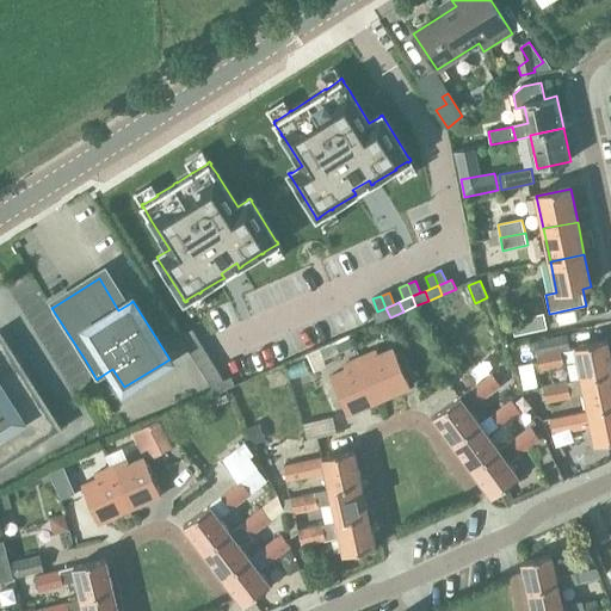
[(377,312),(372,313),(376,323),(390,318),(386,308),(377,312)]
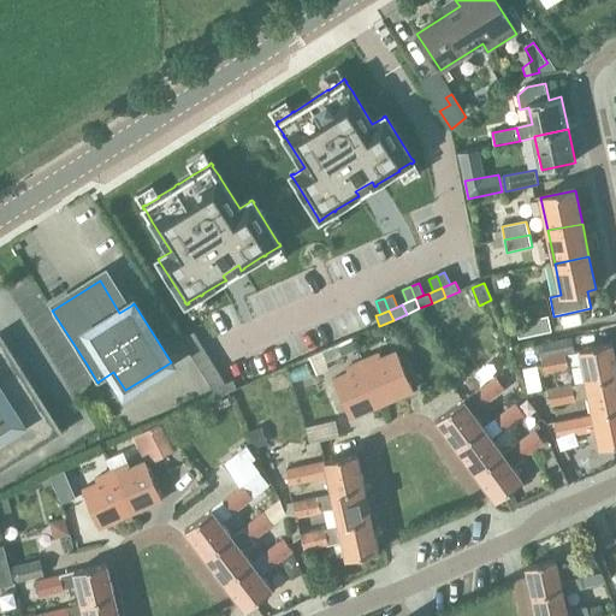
[(516,325),(520,341),(551,332),(548,318),(516,325)]
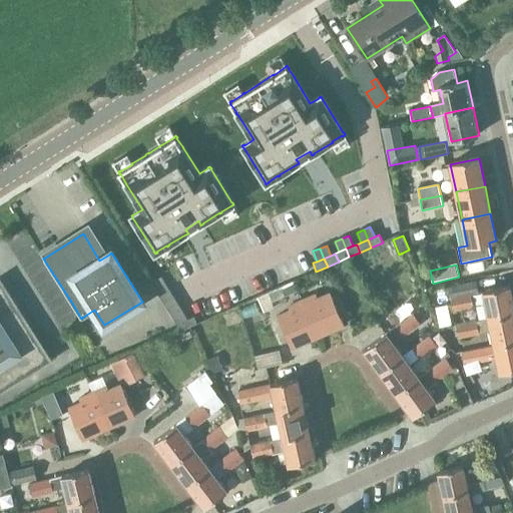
[(161,277),(151,283),(155,290),(165,283),(161,277)]
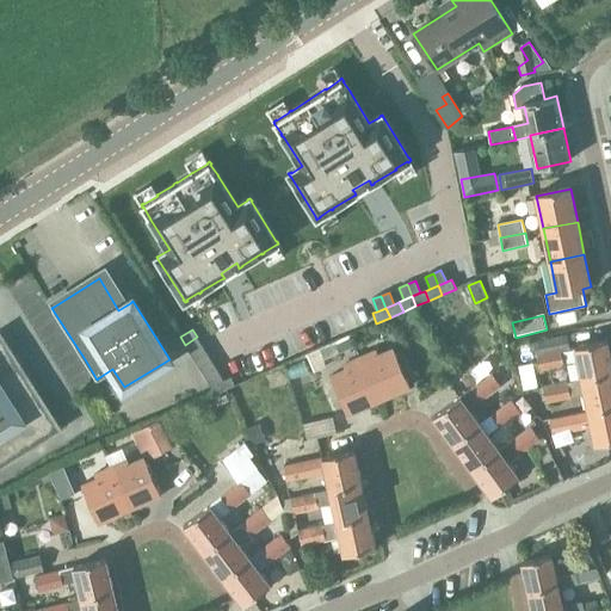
[(561,351),(569,350),(567,335),(535,341),(539,371),(563,366),(561,351)]
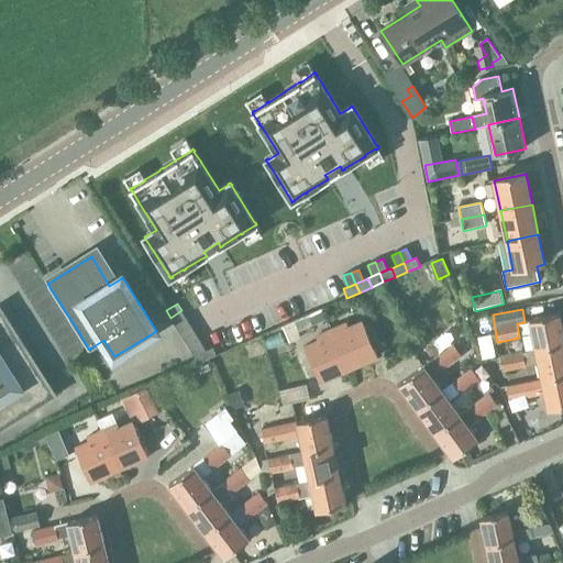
[(181,310),(170,318),(175,324),(186,318),(181,310)]
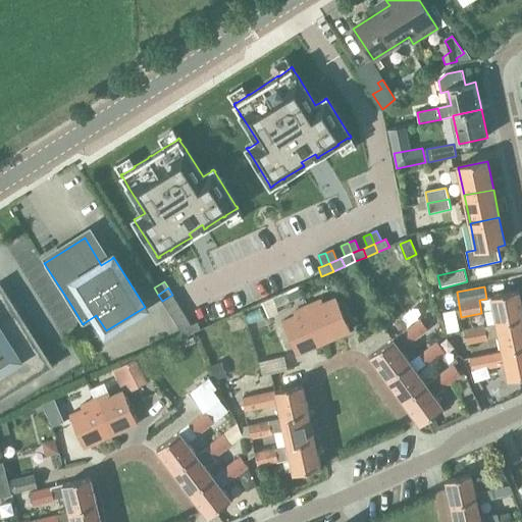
[(288,294),(291,301),(303,296),(300,289),(288,294)]
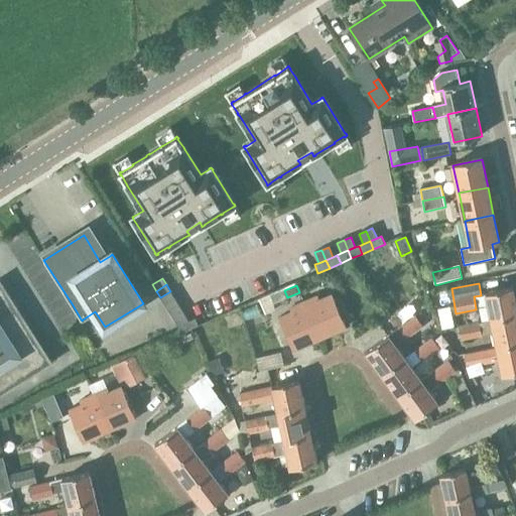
[(515,301),(513,288),(486,294),(492,321),(515,316),(515,301)]
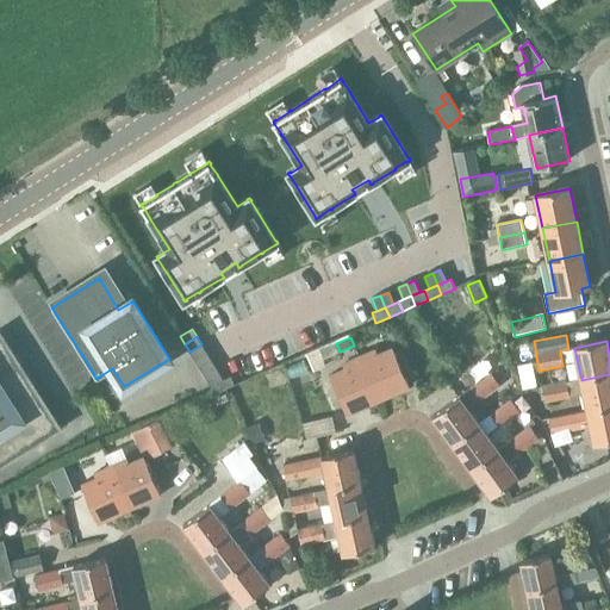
[(0,465),(60,428),(44,404),(43,405),(27,380),(27,379),(5,343),(0,344),(0,465)]
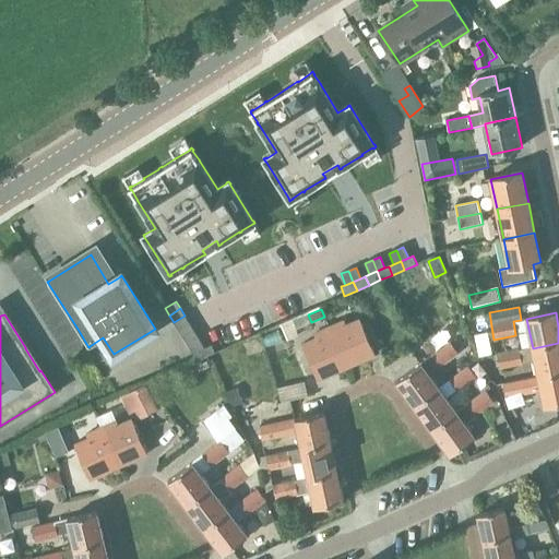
[(185,316),(174,322),(178,330),(189,322),(185,316)]
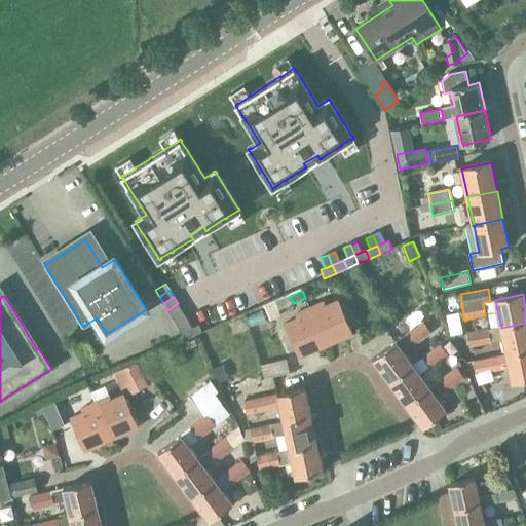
[(274,301),(264,305),(270,320),(280,315),(274,301)]
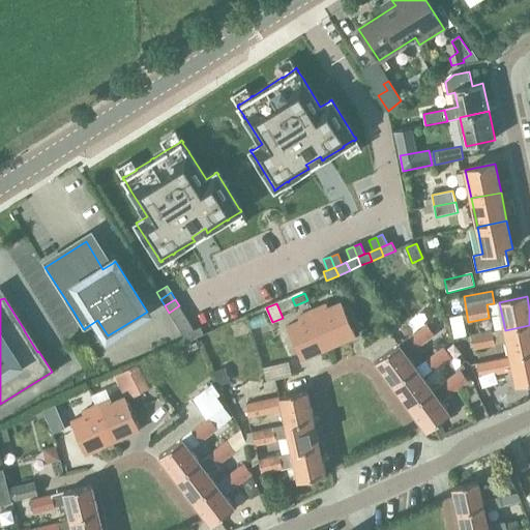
[(312,312),(328,349),(356,337),(342,303),(328,308),(326,305),(312,312)]
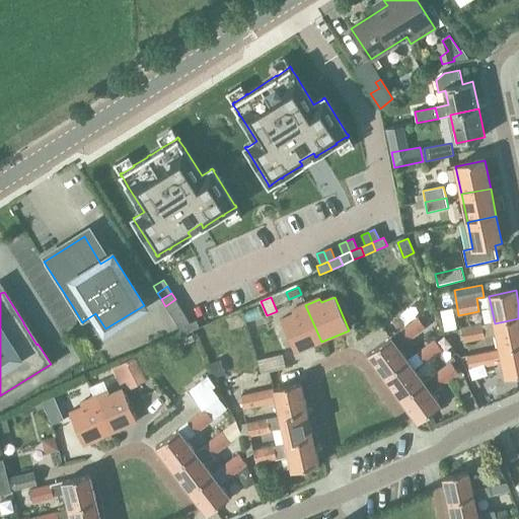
[(175,299),(165,306),(169,312),(179,306),(175,299)]
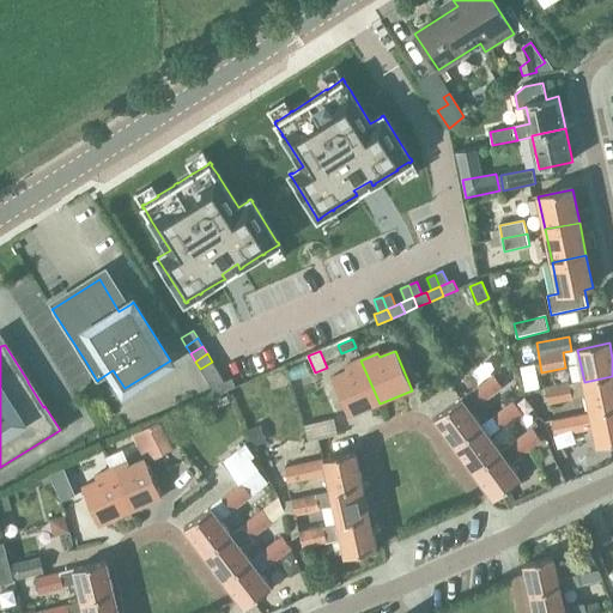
[(519,363),(525,388),(538,384),(532,359),(519,363)]
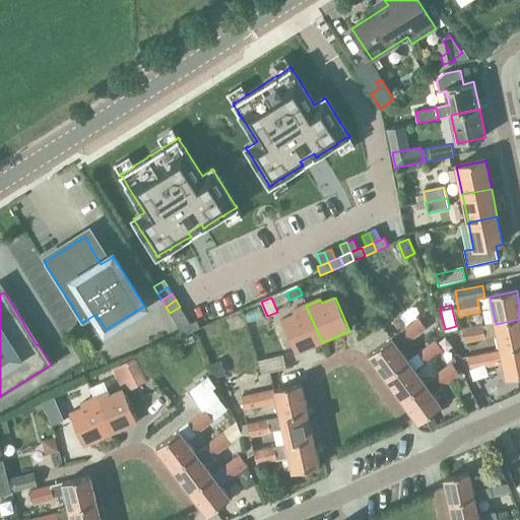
[(322,342),(306,306),(293,311),(294,315),(280,321),(295,354),(322,342)]
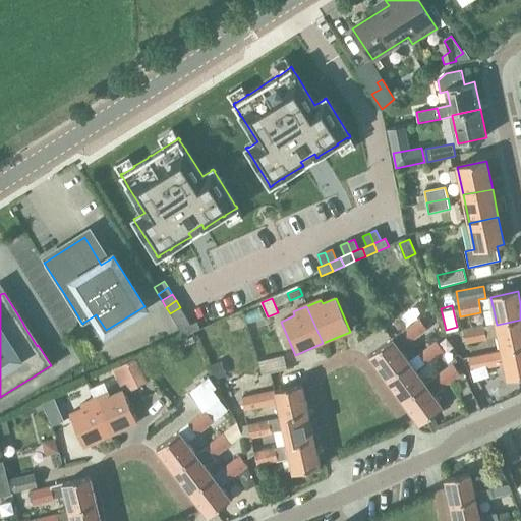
[(180,307),(170,313),(174,321),(184,313),(180,307)]
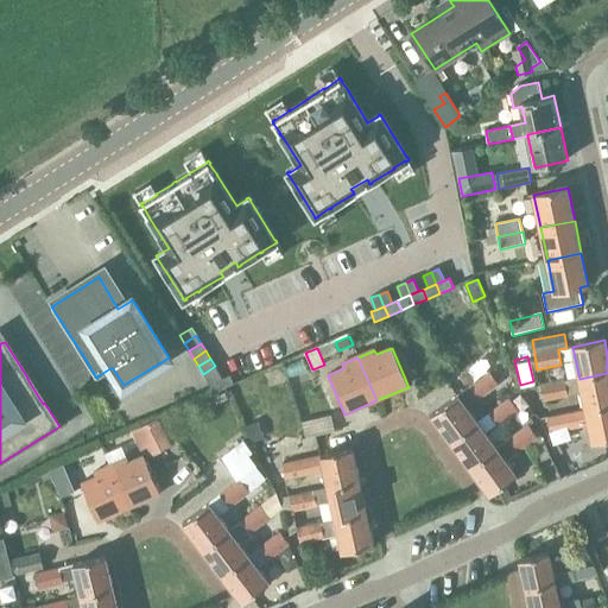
[(215,366),(203,374),(208,381),(220,374),(215,366)]
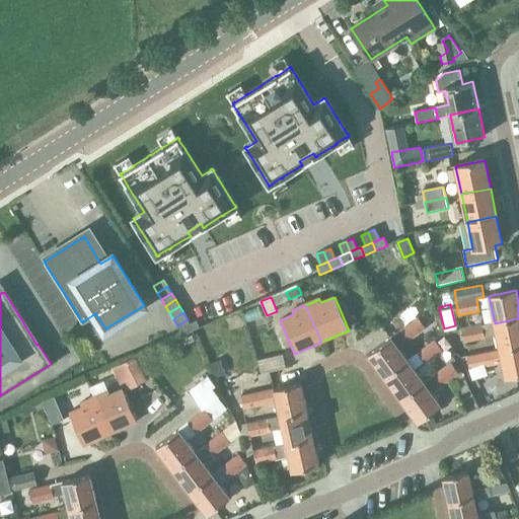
[(419,318),(401,330),(410,342),(427,329),(419,318)]
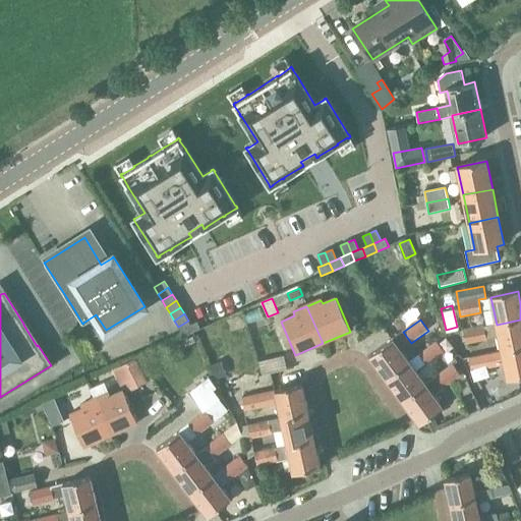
[(520,348),(520,320),(497,325),(484,327),(486,338),(499,336),(502,352),(520,348)]
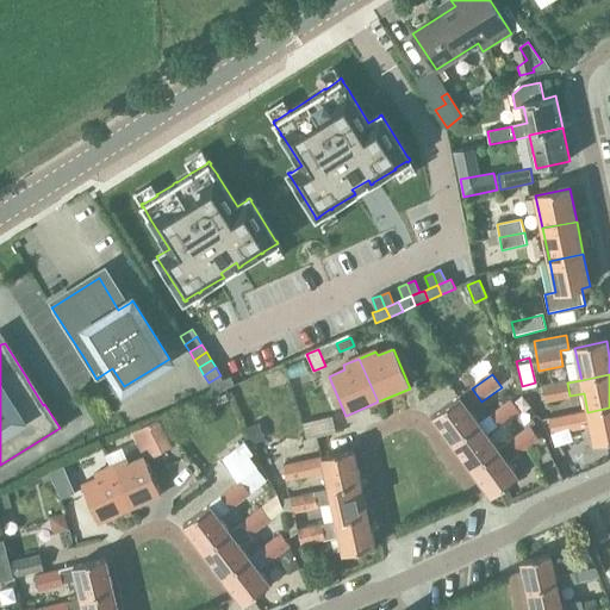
[(221,375),(209,383),(215,393),(223,390),(219,381),(223,379),(221,375)]
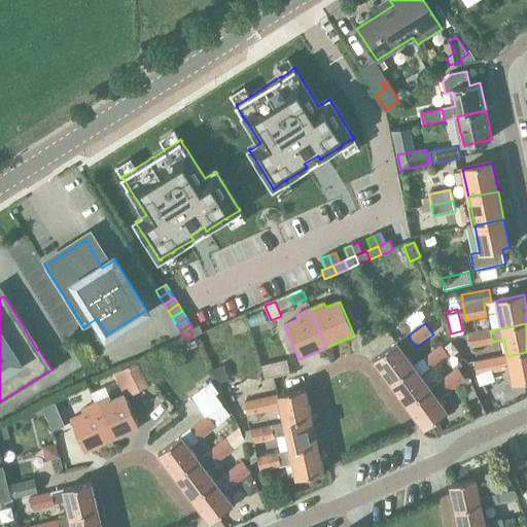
[(192,327),(189,329),(192,337),(203,332),(200,325),(192,327)]
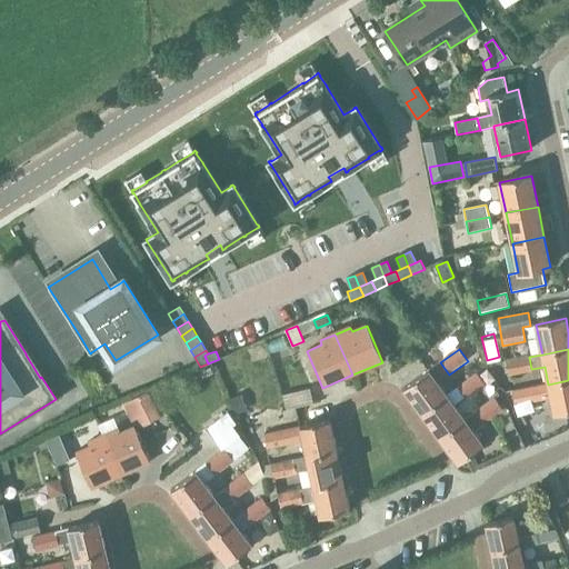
[(506,360),(509,376),(532,371),(531,369),(529,357),(506,360)]
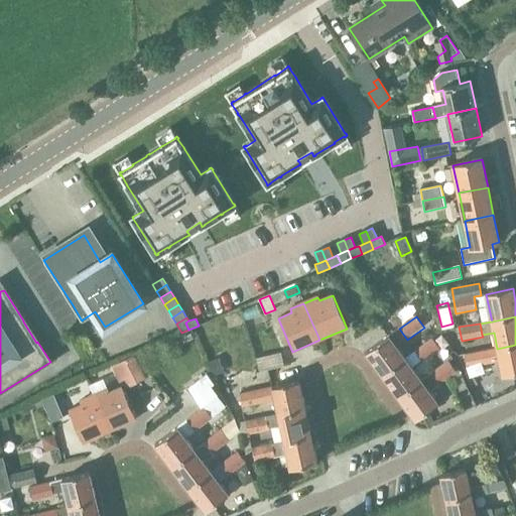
[(399,329),(366,353),(382,375),(405,358),(397,348),(407,340),(399,329)]
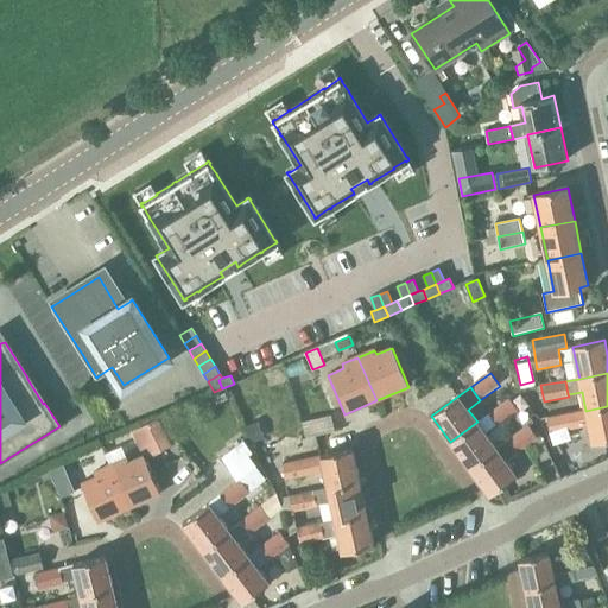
[(499,426),(519,412),(510,399),(489,413),(499,426)]
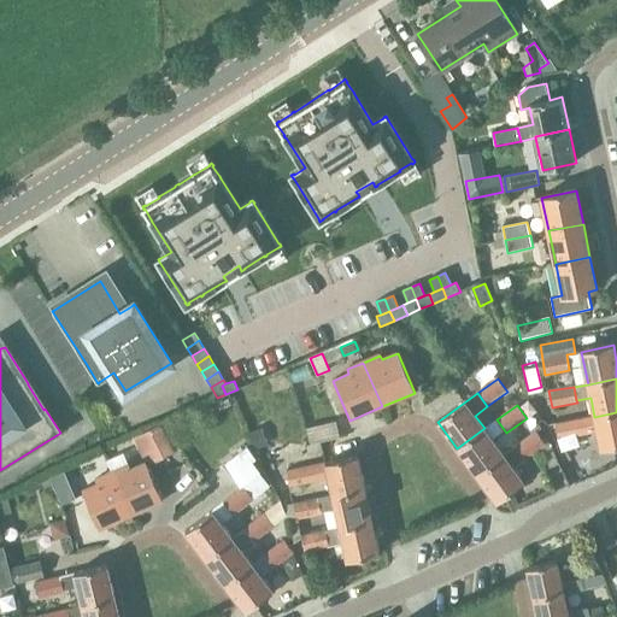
[(581,419),(583,434),(598,430),(601,450),(616,446),(616,412),(594,417),(581,419)]
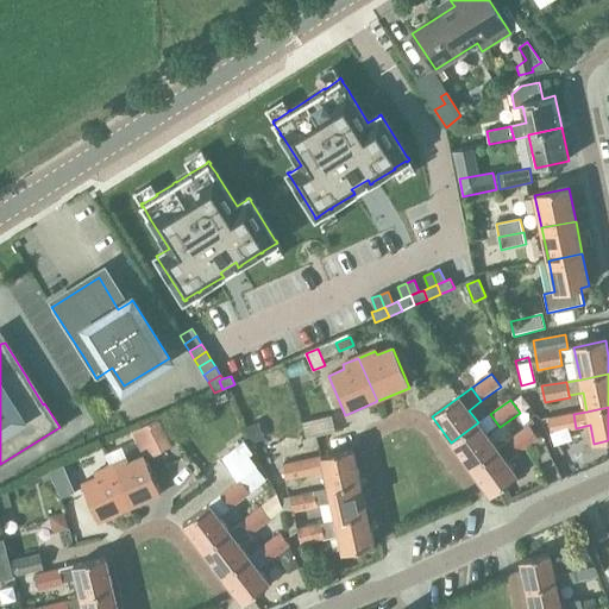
[(576,428),(573,414),(548,419),(541,420),(559,458),(572,453),(564,432),(576,429),(576,428)]
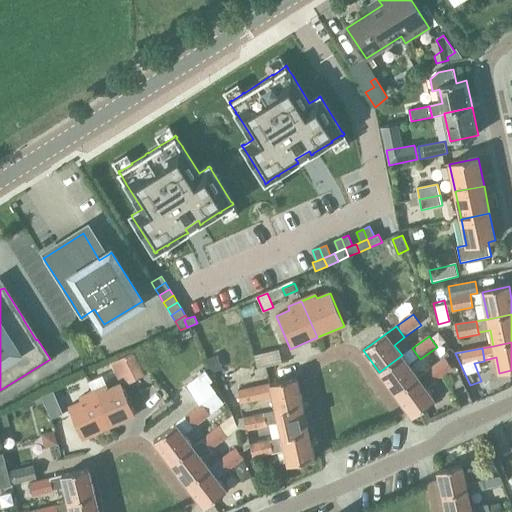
[(119,379),(139,369),(132,355),(112,365),(119,379)]
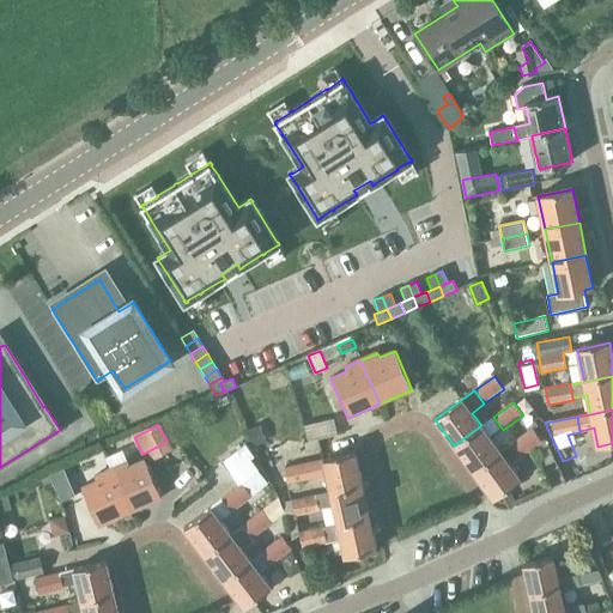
[(481,425),(454,445),(473,472),(501,453),(481,425)]
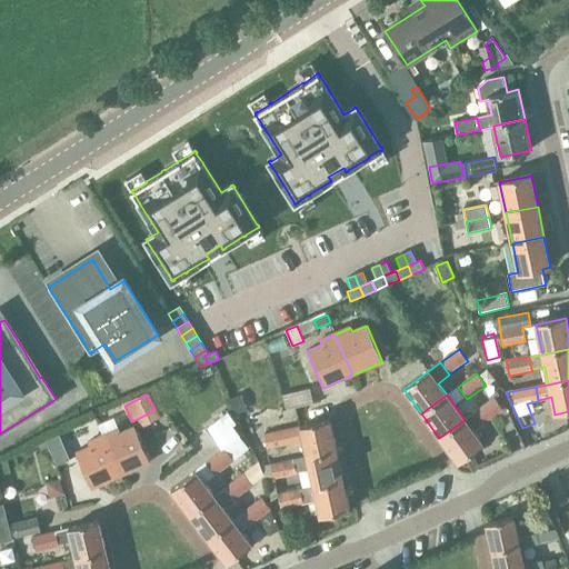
[(495,398),(477,410),(486,422),(497,415),(505,433),(516,429),(507,408),(499,396),(495,398)]
